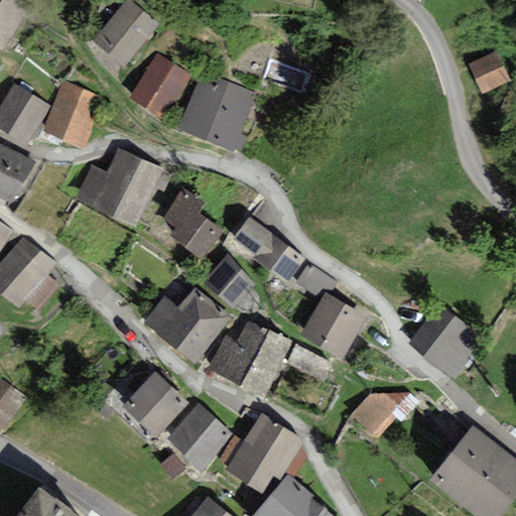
[(25,0),(0,0),(0,48),(1,49),(31,3),(25,0)]
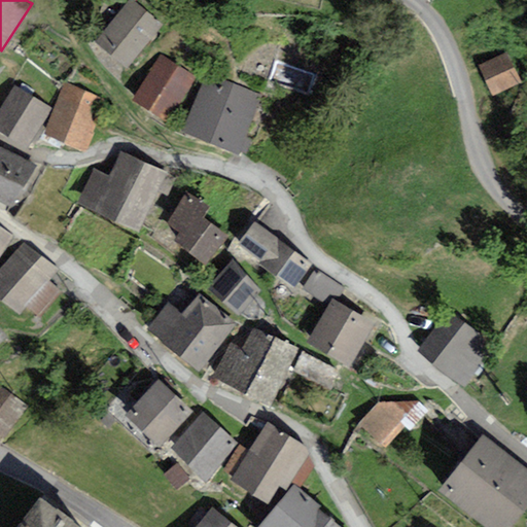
[(128,0),(94,41),(126,68),(163,26),(132,0),(128,0)]
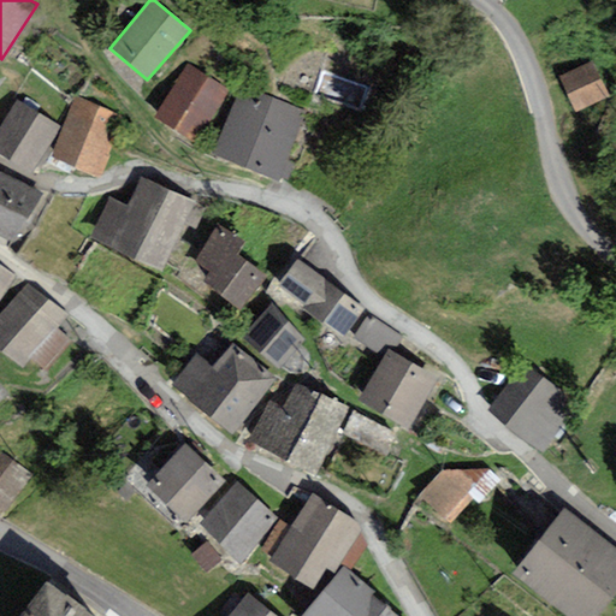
[(610,98),(593,63),(558,78),(575,113),(610,98)]
